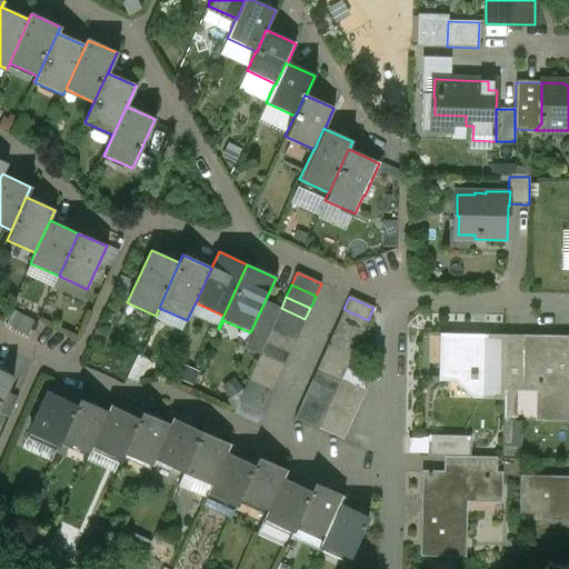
[(305,319),(281,308),(276,320),(300,331),(305,319)]
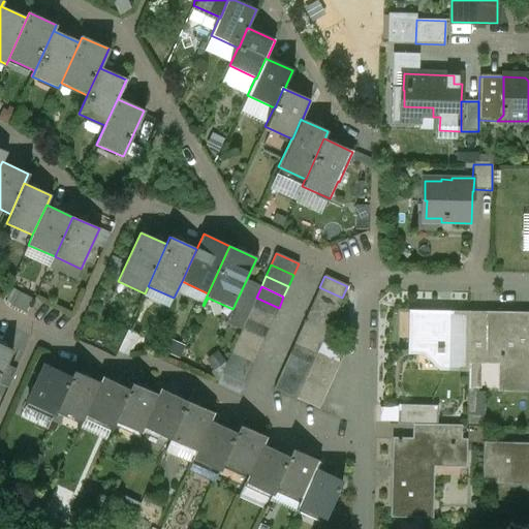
[(342,298),(319,287),(314,299),(337,309),(342,298)]
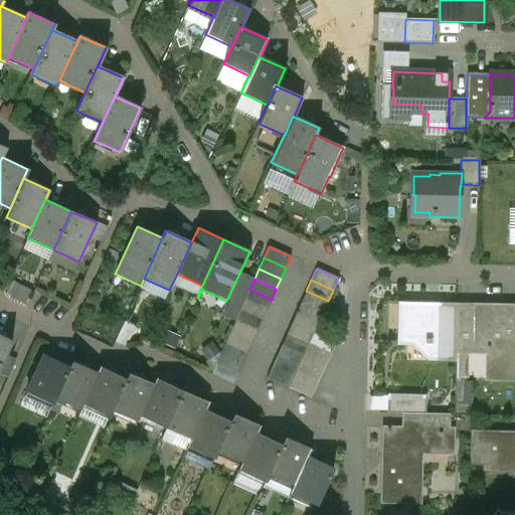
[(272,300),(249,290),(244,301),(267,310),(272,300)]
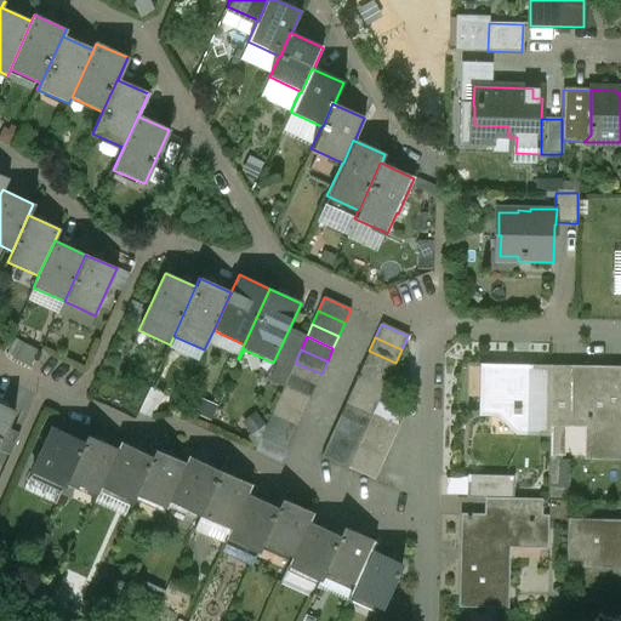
[(396,363),(369,351),(363,364),(389,376),(396,363)]
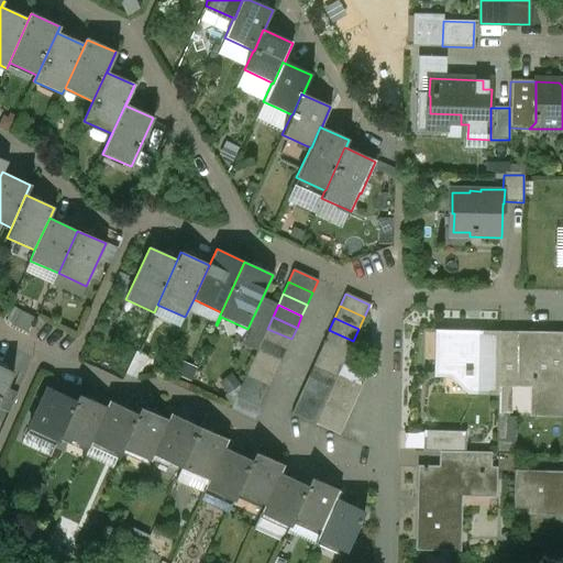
[(291,339),(267,329),(262,340),(286,351),(291,339)]
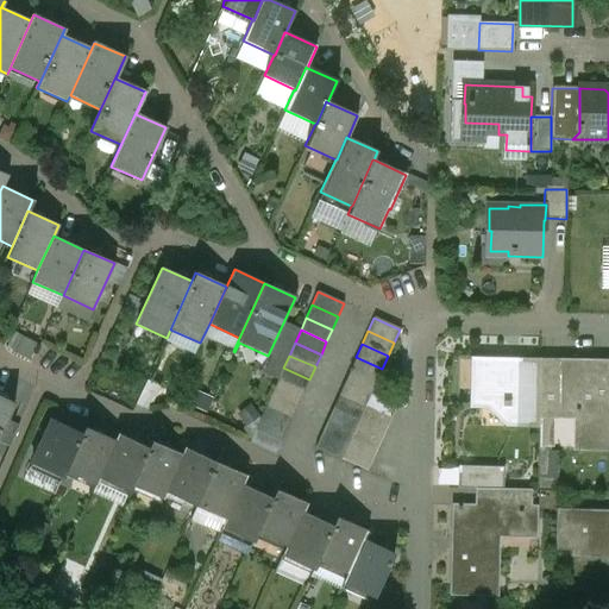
[(382,369),(356,357),(350,370),(376,382),(382,369)]
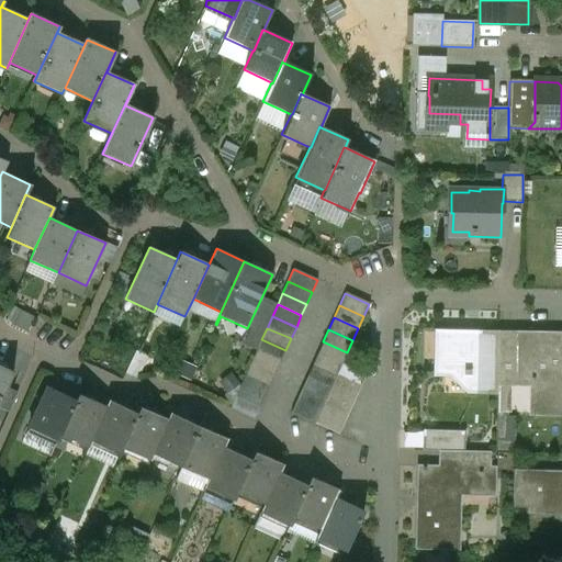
[(497,334),(436,333),(435,372),(463,373),(463,374),(467,374),(467,390),(496,391),(497,384),(497,334)]
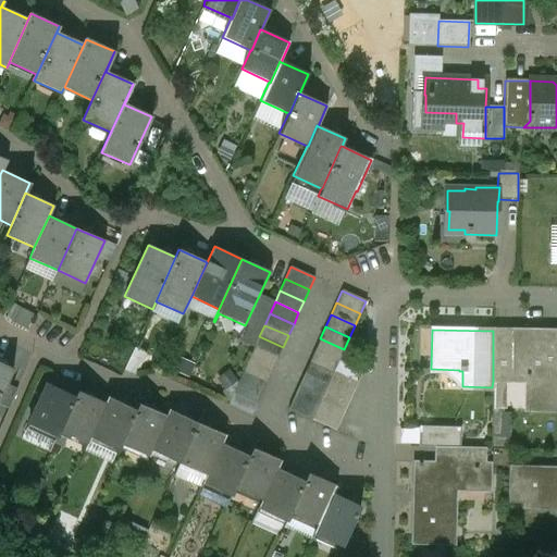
[(556,332),(493,331),(493,381),(527,381),(527,410),(556,410),(556,332)]
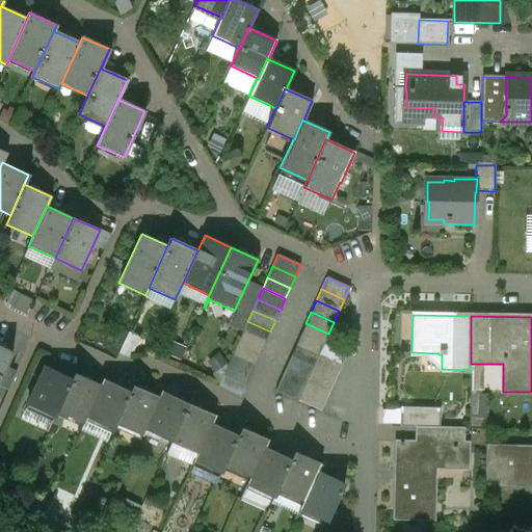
[(270,331),(247,321),(242,333),(265,343),(270,331)]
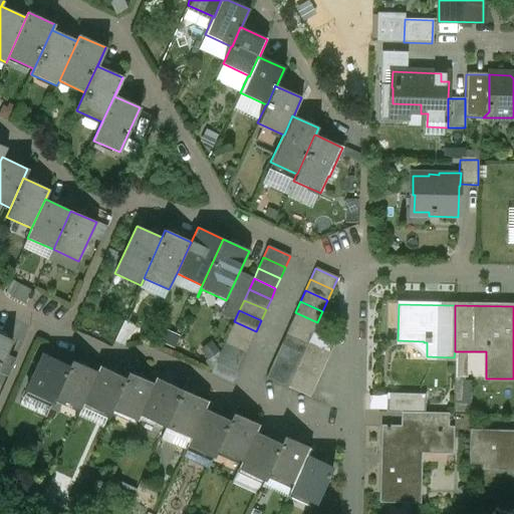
[(317,322),(295,312),(290,323),(312,333),(317,322)]
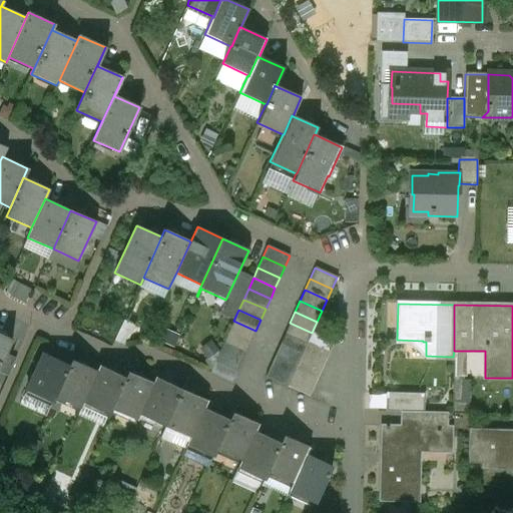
[(255,331),(233,321),(228,331),(250,341),(255,331)]
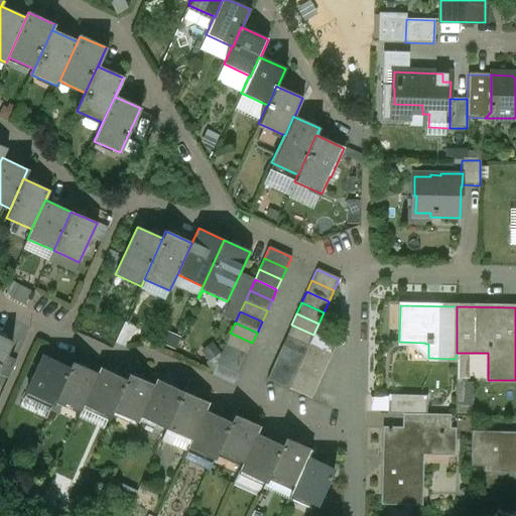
[(313,335),(291,325),(286,336),(308,346),(313,335)]
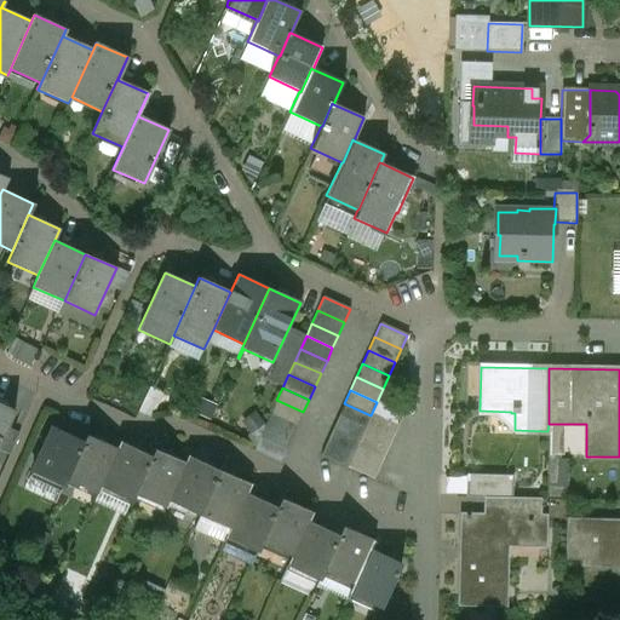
[(303,412),(276,400),(271,413),(297,425),(303,412)]
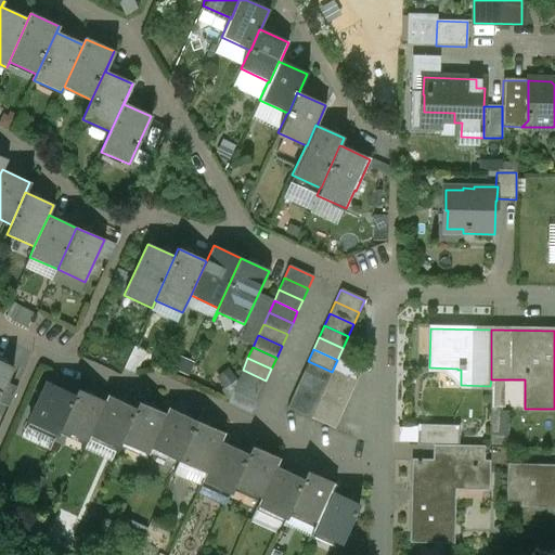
[(361,371),(337,360),(332,372),(356,382),(361,371)]
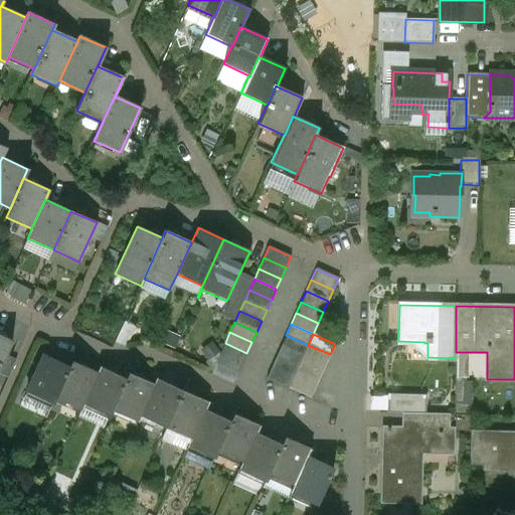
[(0,335),(0,367),(12,341),(0,335)]
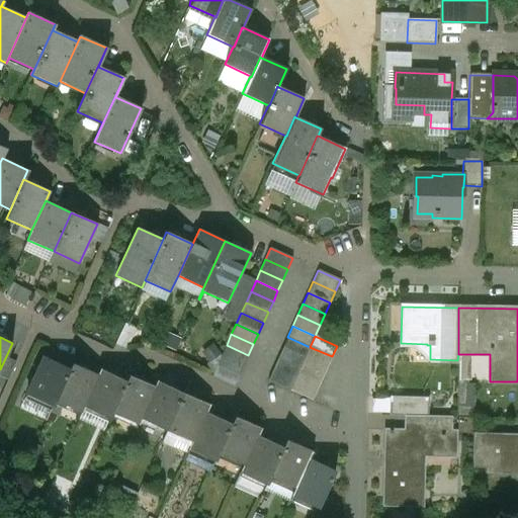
[(310,347),(287,337),(282,348),(305,357),(310,347)]
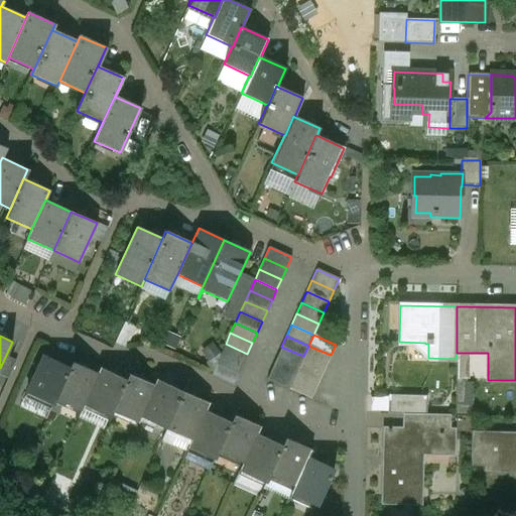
[(247,354),(226,344),(221,355),(242,365),(247,354)]
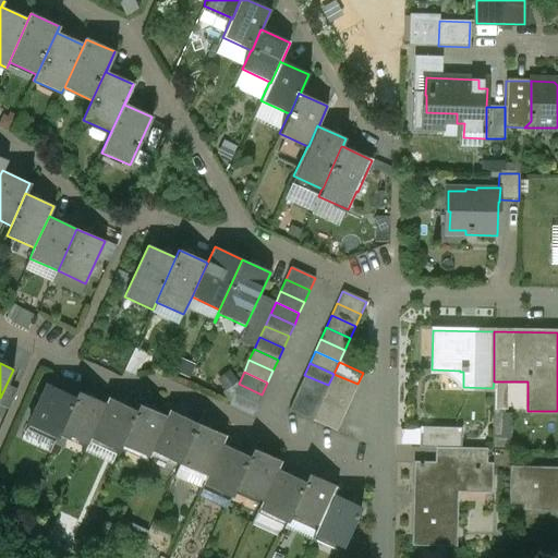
[(358,384),(334,374),(328,385),(352,396),(358,384)]
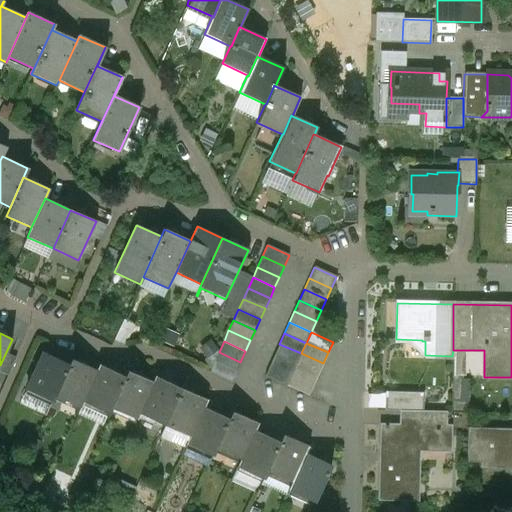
[(301,353),(279,344),(274,354),(296,364),(301,353)]
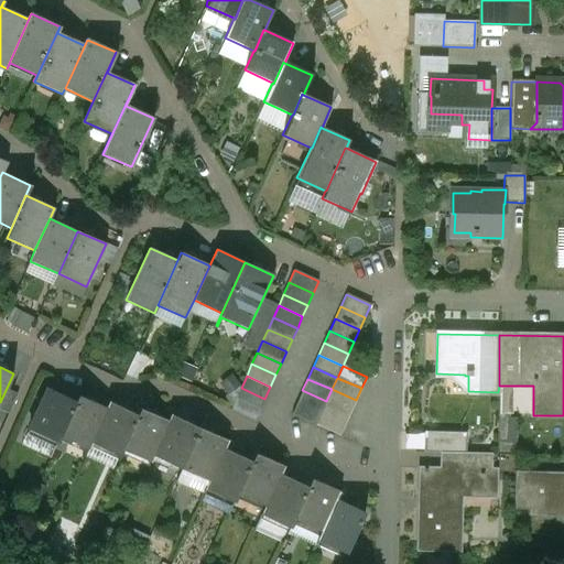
[(264,399),(241,388),(236,399),(260,410),(264,399)]
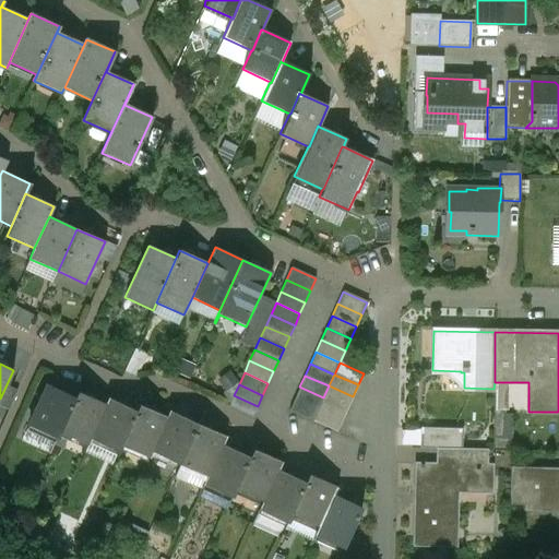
[(74,399),(47,385),(28,426),(57,439),(60,432),(75,399),(74,399)]
